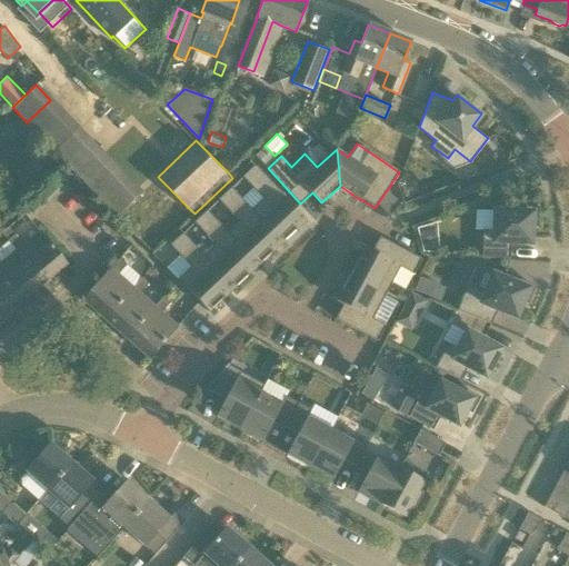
[(101,156),(79,177),(90,187),(112,166),(101,156)]
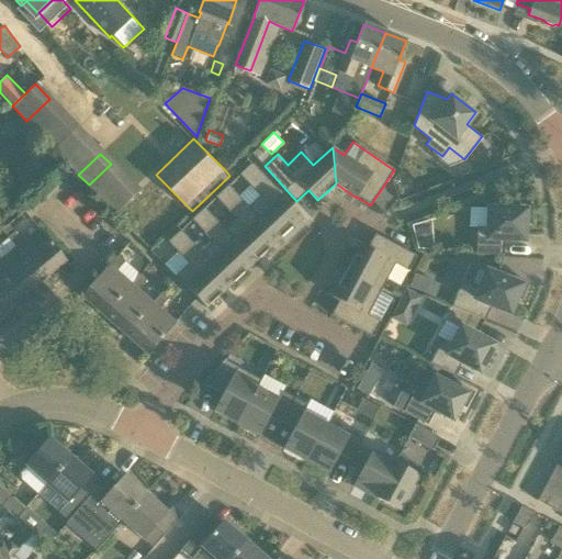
[(250,182),(238,193),(250,205),(279,237),(280,236),(280,237),(293,225),(292,224),(303,215),(253,161),(240,172),(248,181),(250,182)]
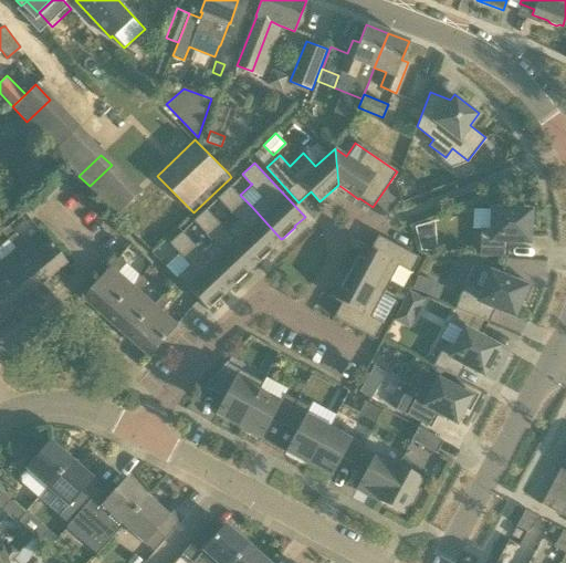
[(281,239),(252,207),(240,195),(230,185),(218,196),(239,219),(228,230),(257,262),(258,261),(271,249),(281,239)]
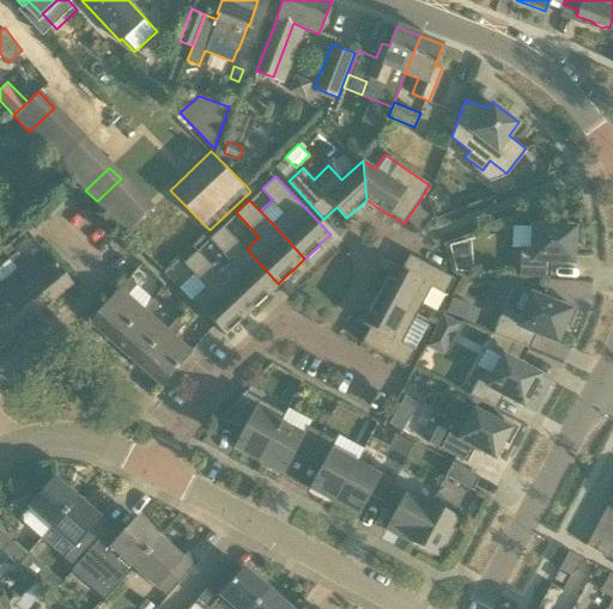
[(10,211),(0,217),(0,221),(8,232),(19,223),(10,211)]
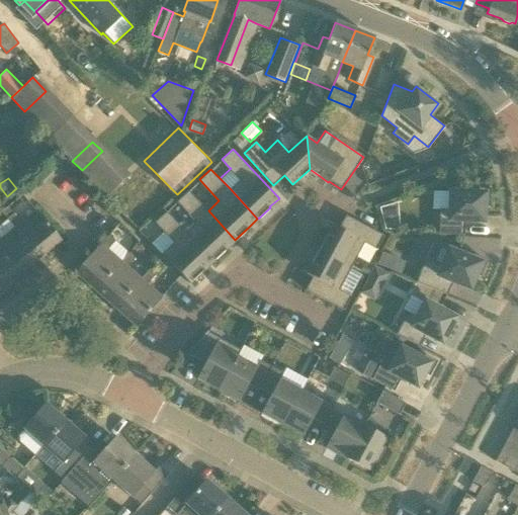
[(439,219),(439,232),(464,233),(464,223),(484,224),(485,204),(489,205),(490,187),(477,187),(477,191),(450,190),(449,208),(440,207),(439,219)]
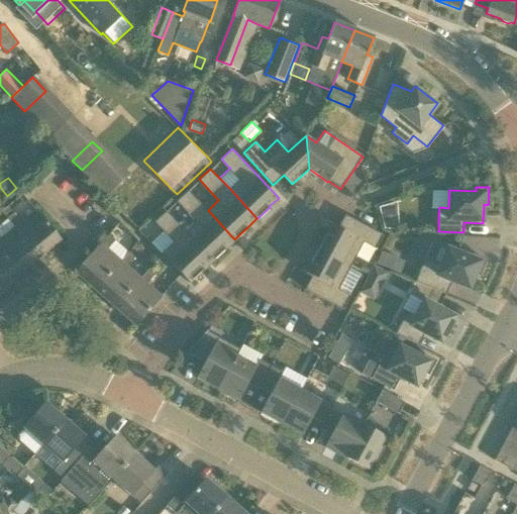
[(225,247),(234,239),(208,210),(190,190),(178,200),(196,220),(186,230),(212,260),(213,259),(214,259),(225,248),(225,247)]
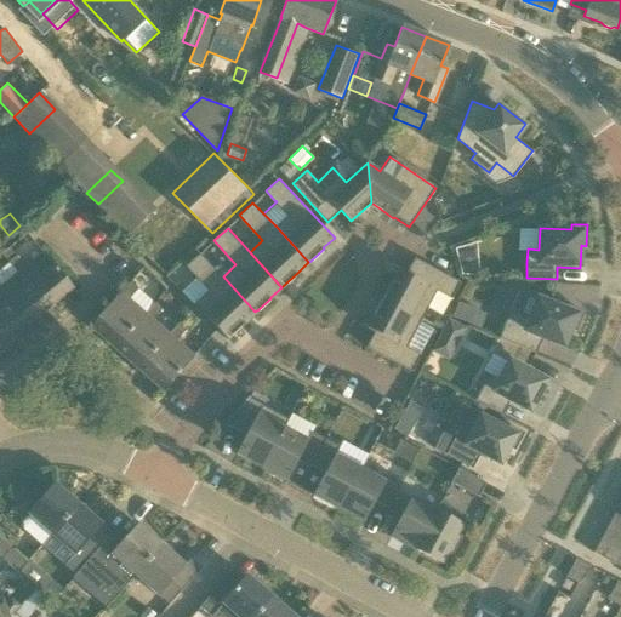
[(462,273),(476,274),(474,257),(478,256),(477,241),(455,247),(462,273)]
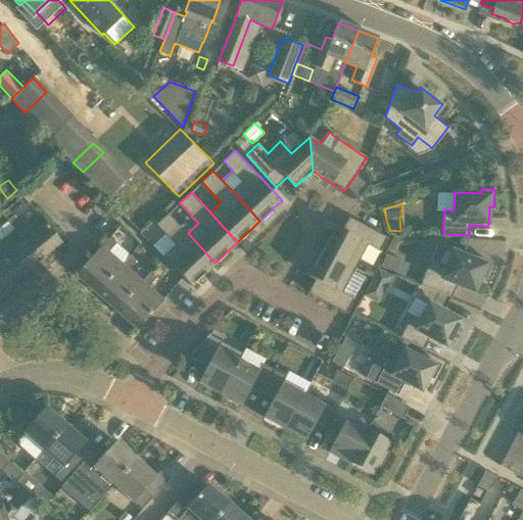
[(8,207),(2,214),(7,220),(13,215),(8,207)]
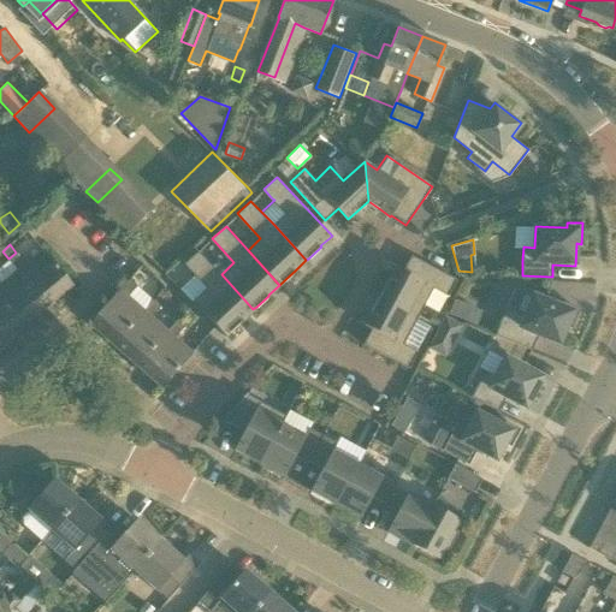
[(43,249),(25,263),(16,253),(9,259),(17,269),(18,268),(48,304),(72,284),(43,249)]
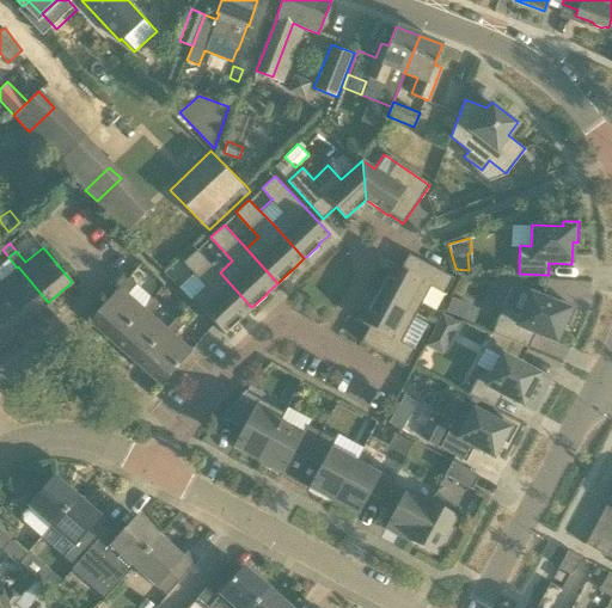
[(251,307),(220,272),(199,249),(184,260),(206,284),(193,298),(225,333),(227,331),(240,318),(251,307)]
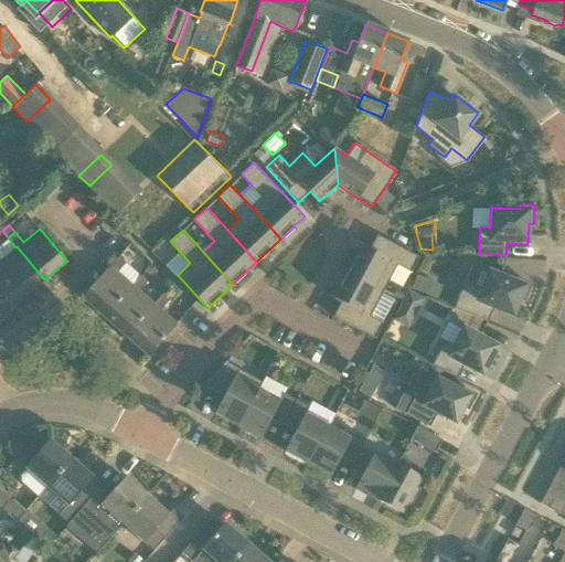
[(411,271),(418,256),(377,233),(370,247),(363,244),(358,254),(348,271),(383,289),(397,264),(411,271)]
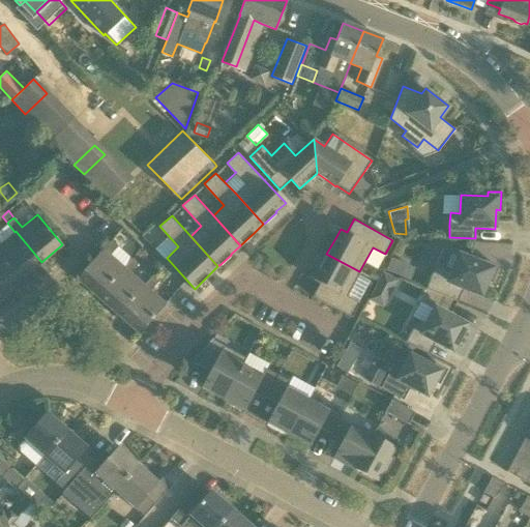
[(120,230),(112,239),(118,245),(126,236),(120,230)]
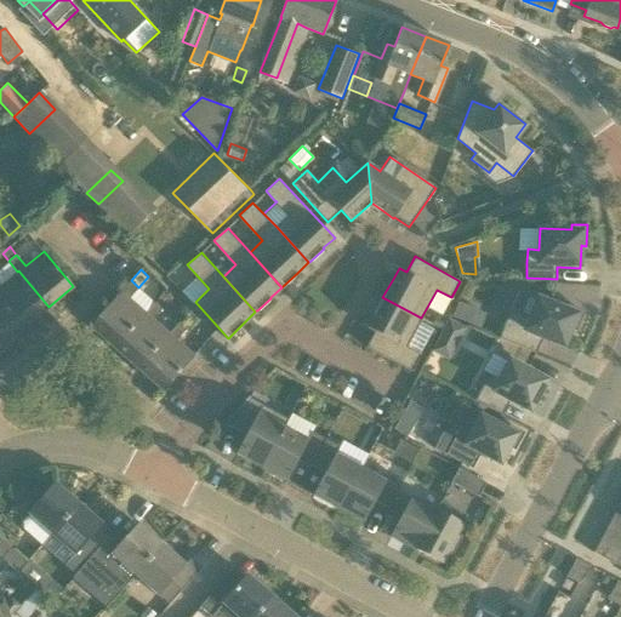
[(0,296),(24,326),(49,307),(18,270),(17,272),(1,286),(0,284),(0,296)]
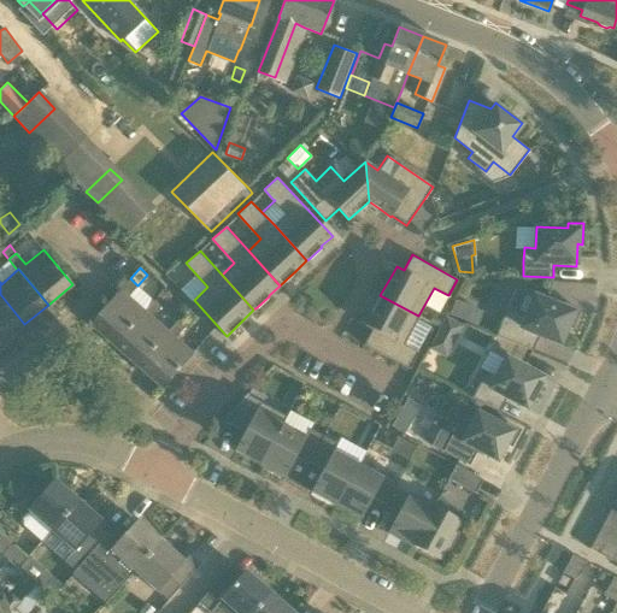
[(90,324),(115,345),(145,310),(145,308),(129,295),(137,286),(130,278),(90,324)]
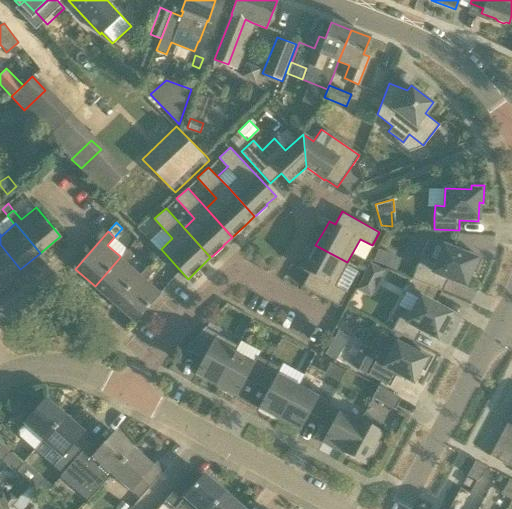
[(0,285),(20,269),(0,244),(0,285)]
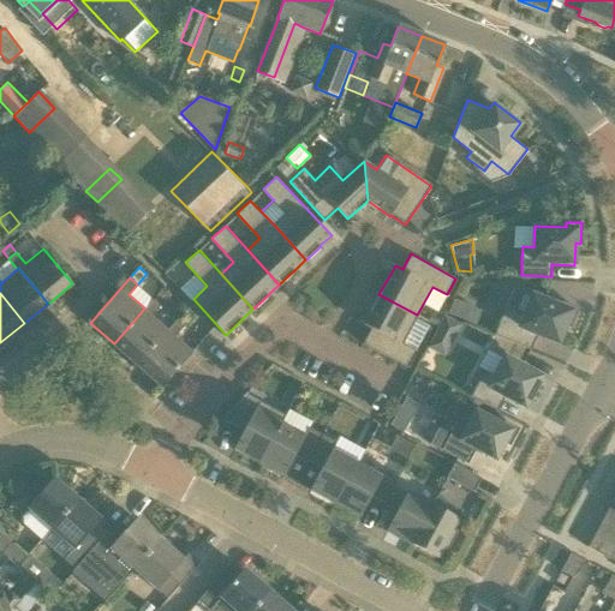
[(402,342),(417,315),(378,294),(370,312),(364,323),(371,328),(363,342),(408,366),(417,351),(402,342)]
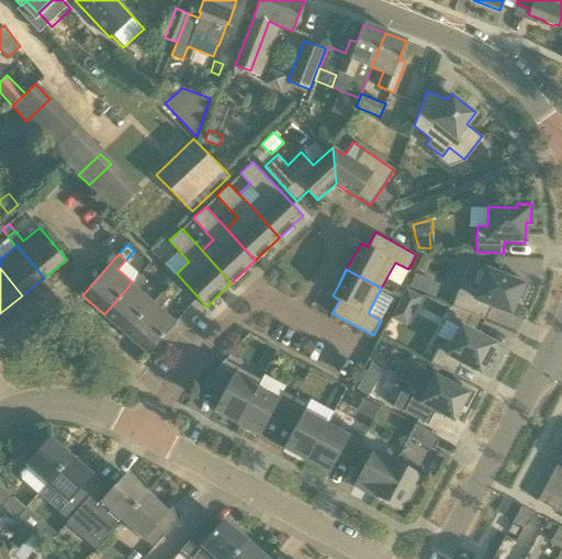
[(451,304),(485,319),(491,304),(510,312),(516,297),(521,299),(528,281),(515,275),(513,280),(487,269),(480,287),(462,280),(451,304)]
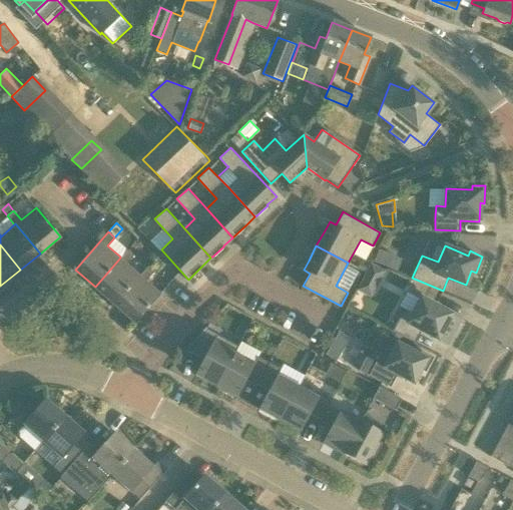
[(120,258),(95,287),(115,304),(140,276),(139,275),(127,264),(134,256),(127,248),(120,257),(120,258)]
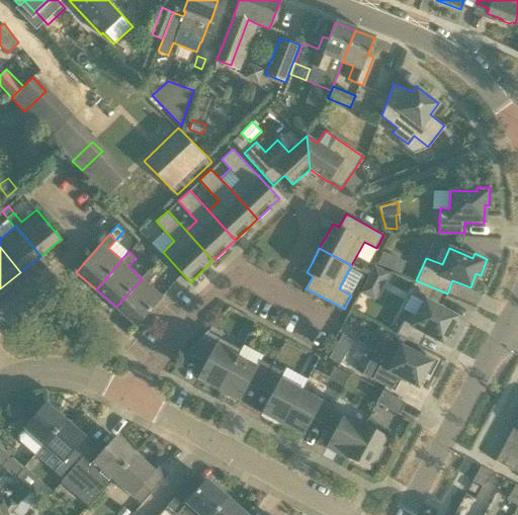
[(382,251),(377,263),(389,268),(394,256),(382,251)]
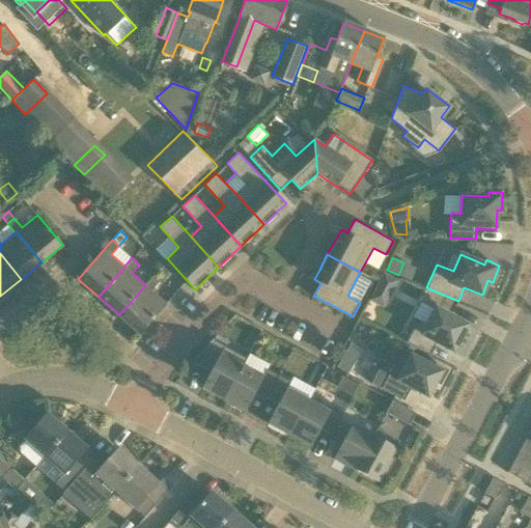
[(372,271),(370,276),(378,280),(380,276),(372,271)]
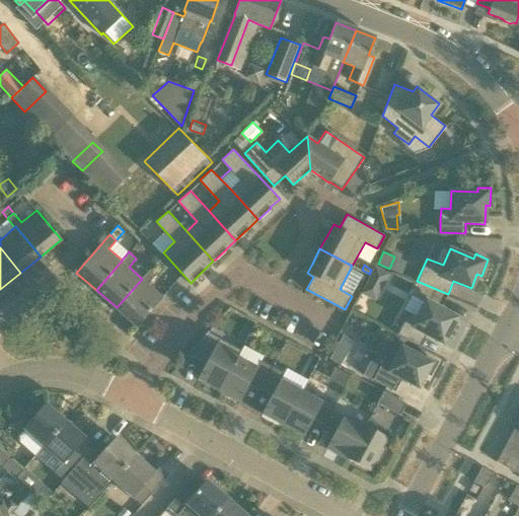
[(376,265),(370,276),(379,280),(385,280),(389,272),(376,265)]
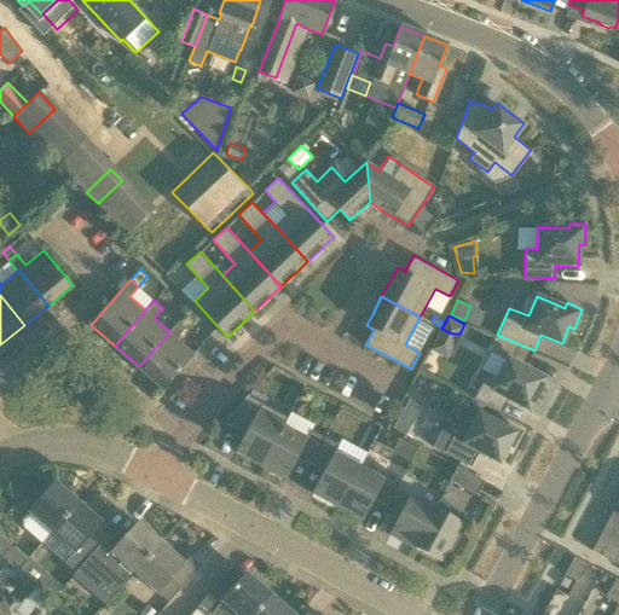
[(169,332),(139,366),(157,383),(163,388),(194,353),(177,338),(177,337),(185,328),(183,325),(177,320),(168,331),(169,332)]
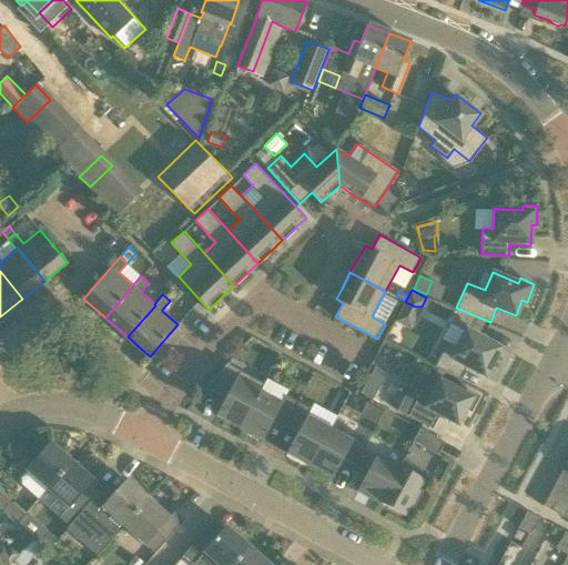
[(447,341),(435,365),(459,379),(467,364),(485,374),(499,347),(466,329),(457,346),(447,341)]
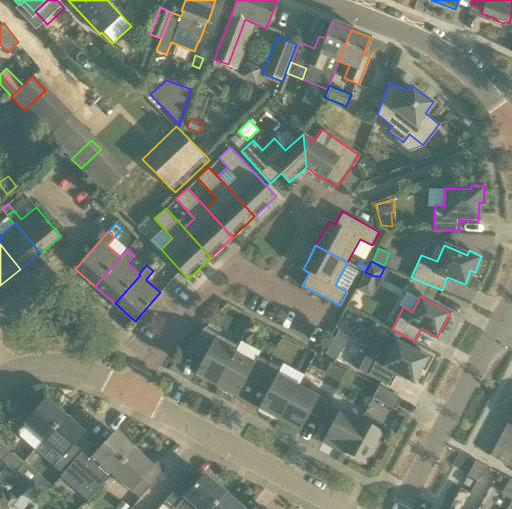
[(204,327),(184,349),(202,359),(195,373),(216,384),(234,350),(237,344),(204,327)]
